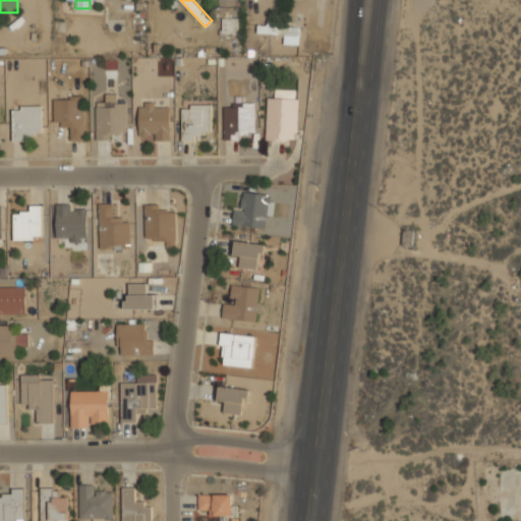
[(238,17),(221,17),(221,34),(238,34),(238,17)]
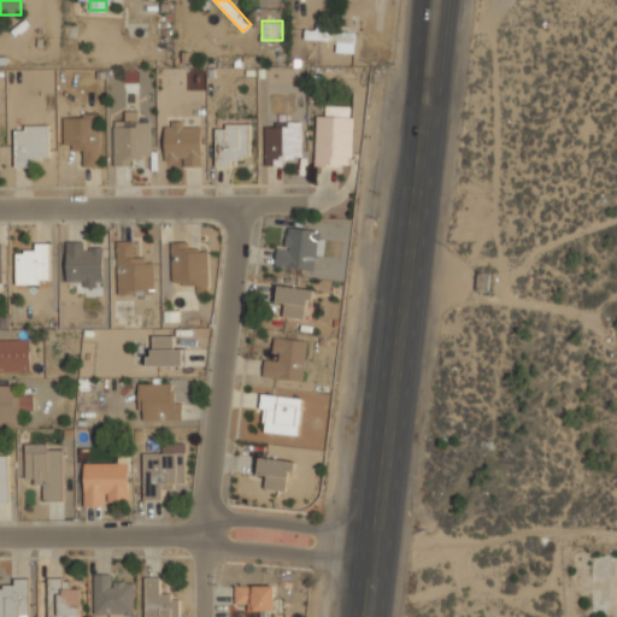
[(354,29),(305,28),(305,40),(354,41),(354,29)]
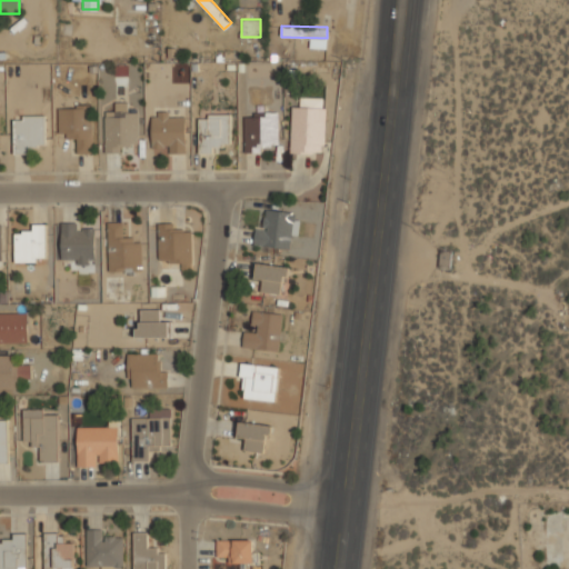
[(290,152),(325,153),(326,97),(302,97),(302,107),(291,107),(290,152)]
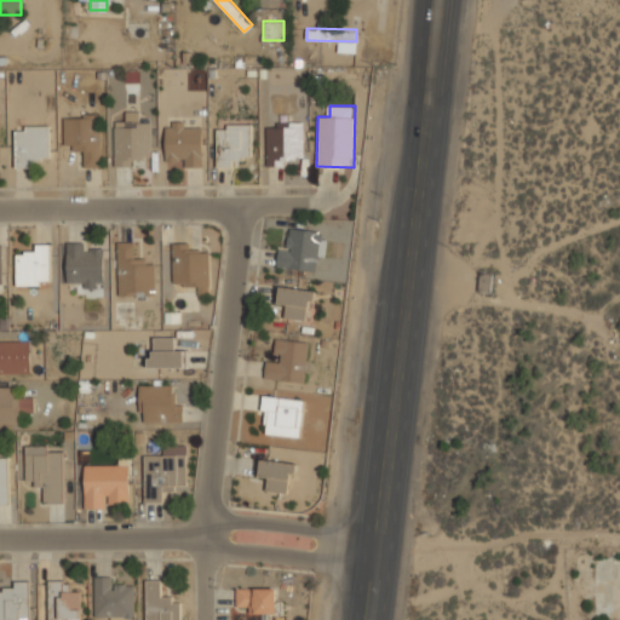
[(63,113),(63,154),(85,154),(85,167),(99,167),(99,113),(63,113)]
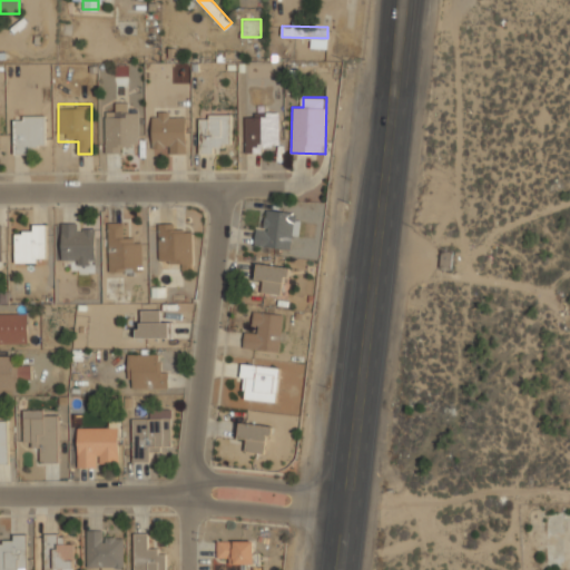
[(138,110),(104,110),(104,154),(126,154),(126,141),(138,141),(138,110)]
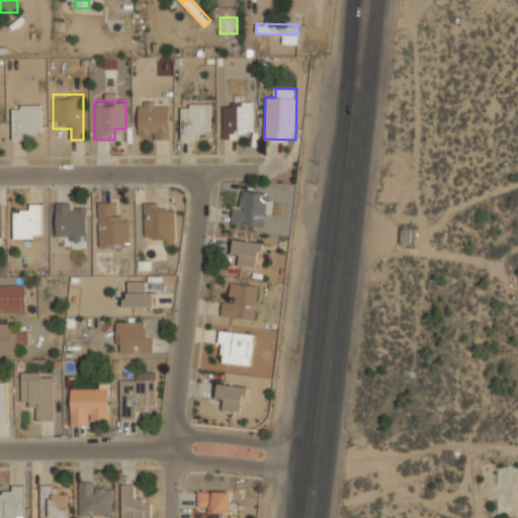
[(168,140),(168,100),(138,100),(138,140),(168,140)]
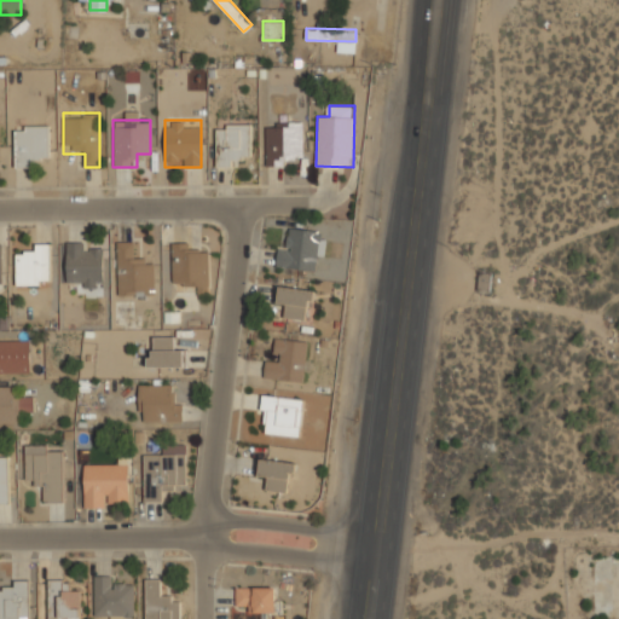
[(265,166),(289,166),(289,154),(302,154),(302,121),(265,121),(265,166)]
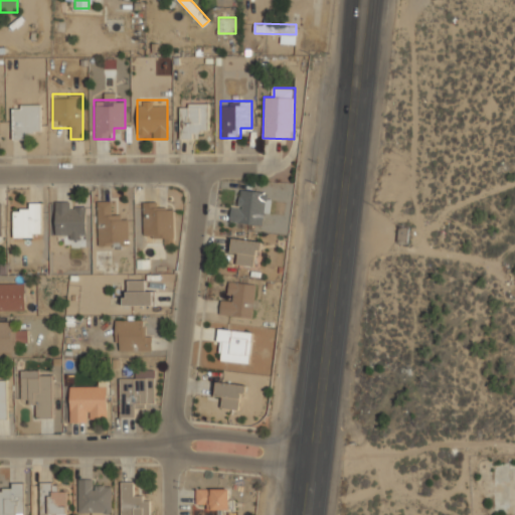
[(11,140),(31,140),(31,129),(40,129),(40,104),(11,104),(11,140)]
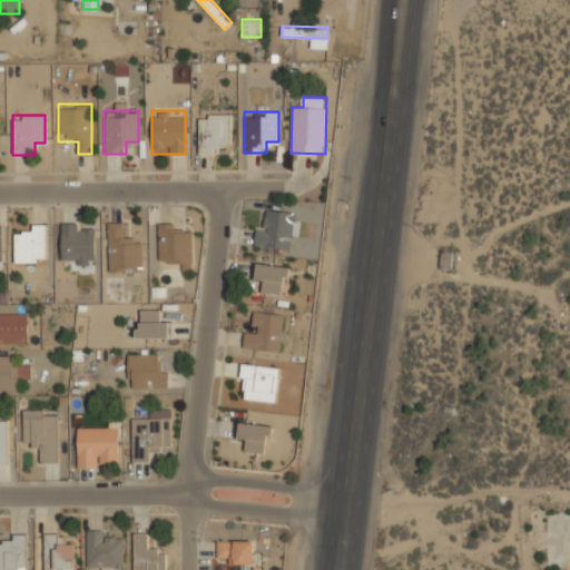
[(198,115),(198,154),(220,154),(220,143),(232,143),(232,115),(198,115)]
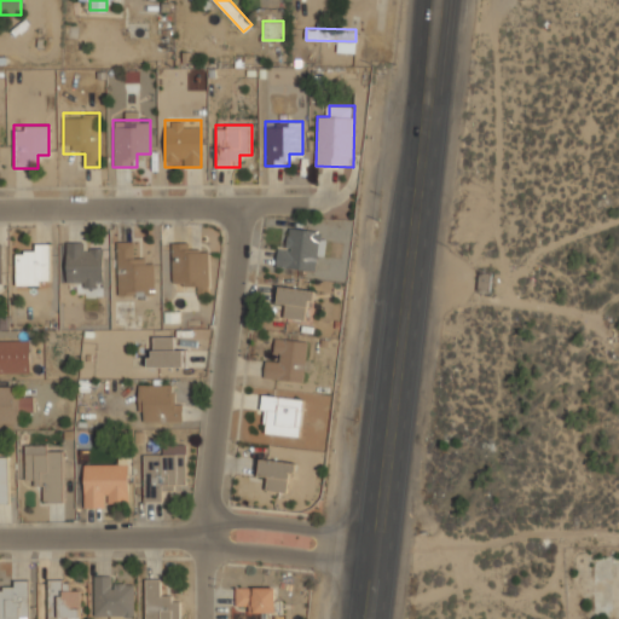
[(276,267),(317,270),(319,231),(289,229),(288,244),(277,244),(276,267)]
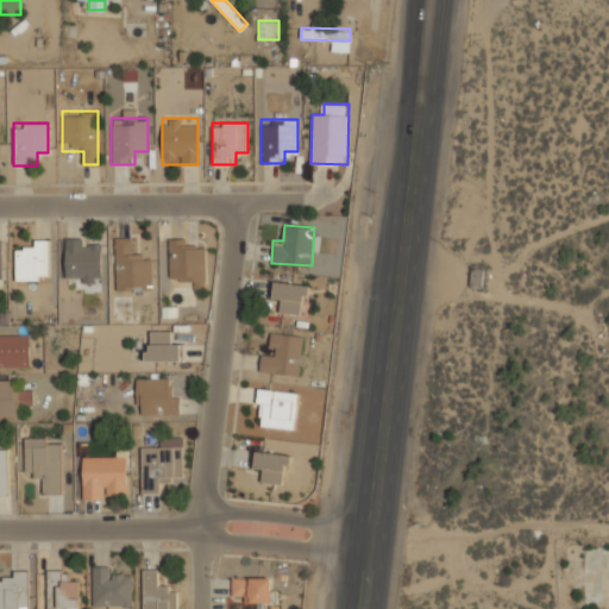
[(64,282),(101,282),(101,245),(87,245),(87,238),(64,238),(64,282)]
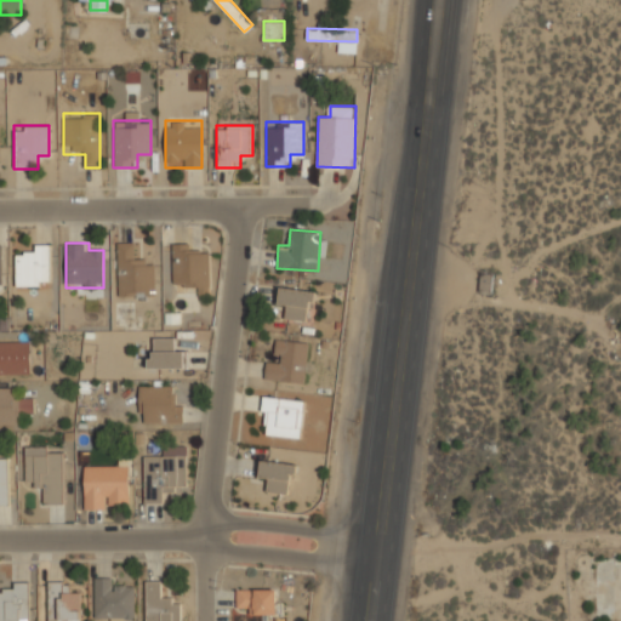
[(154,294),(154,256),(134,256),(134,243),(118,243),(118,294),(154,294)]
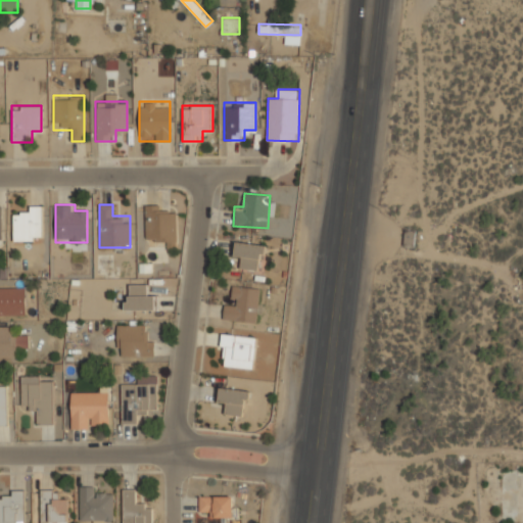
[(42,205),(24,205),(24,216),(12,216),(12,241),(42,241),(42,205)]
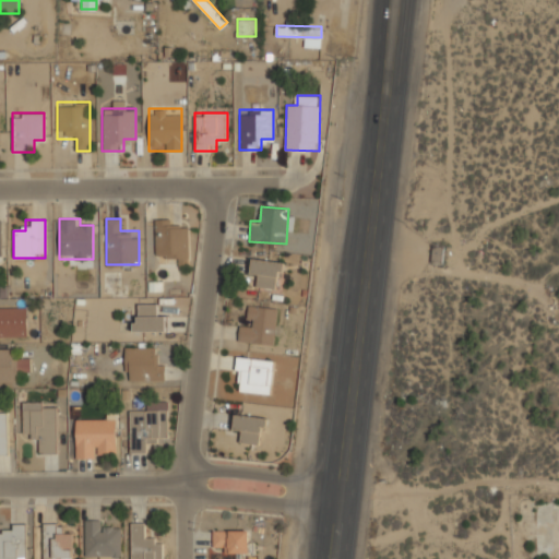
[(178,264),(188,264),(188,221),(155,221),(155,256),(178,256),(178,264)]
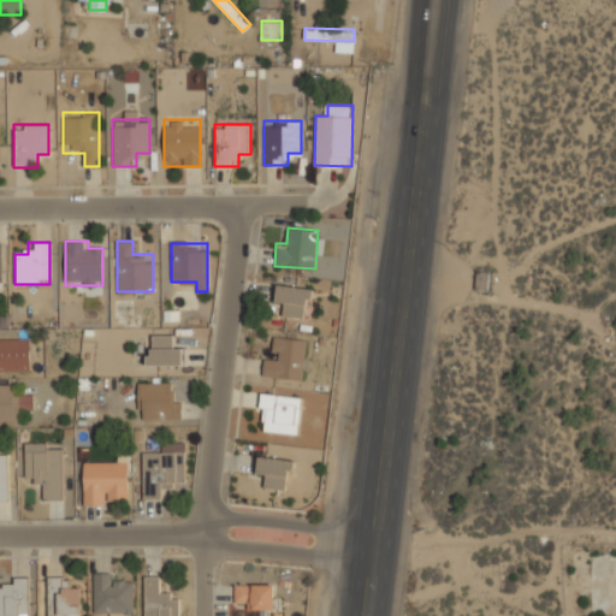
[(487,272),(477,272),(477,288),(487,288),(487,272)]
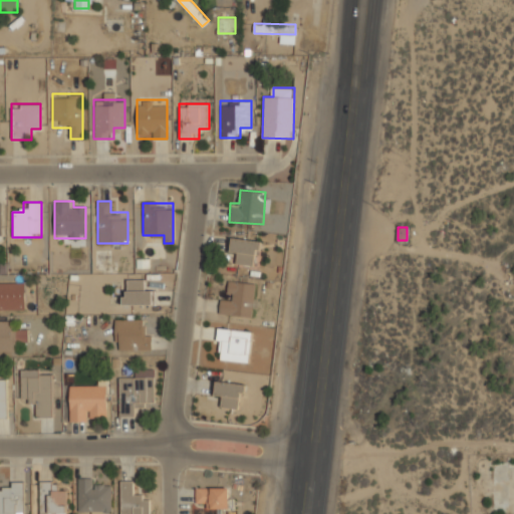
[(259,240),(231,238),(231,252),(237,252),(237,264),(257,265),(259,240)]
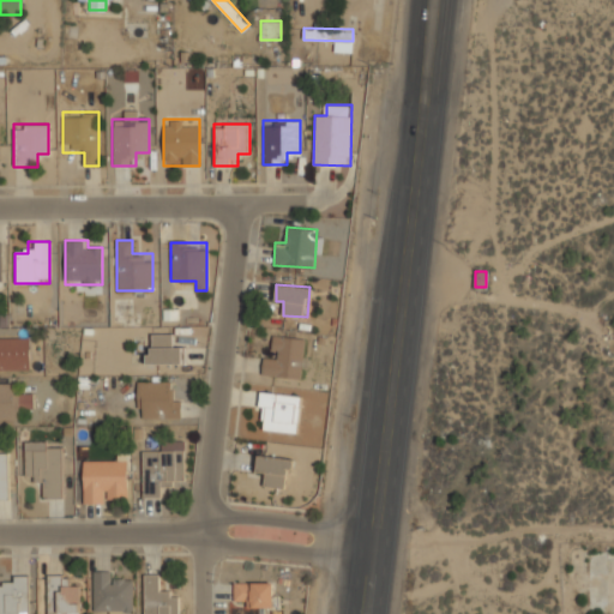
[(184,345),(173,345),(173,333),(146,333),(146,363),(184,363),(184,345)]
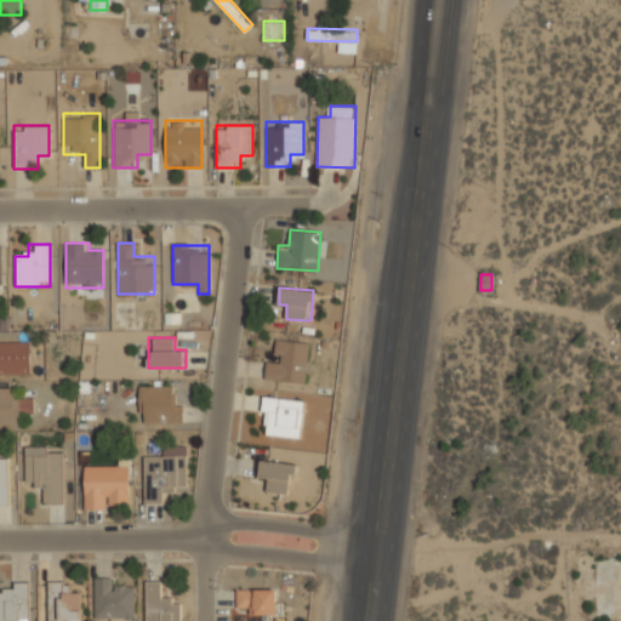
[(308,342),(277,339),(275,362),(267,362),(265,379),(303,382),(308,342)]
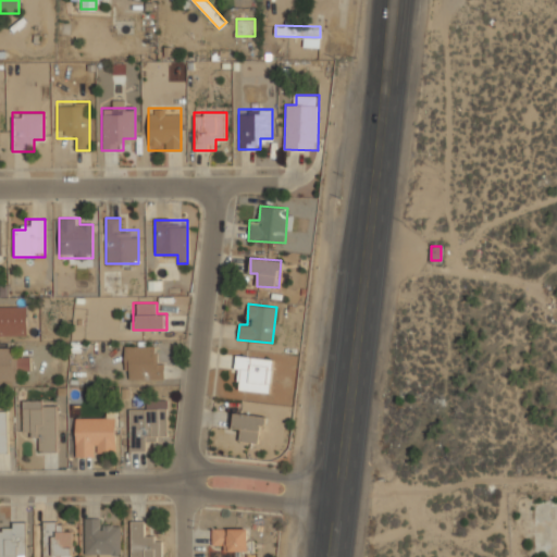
[(27,307),(0,307),(0,336),(27,336),(27,307)]
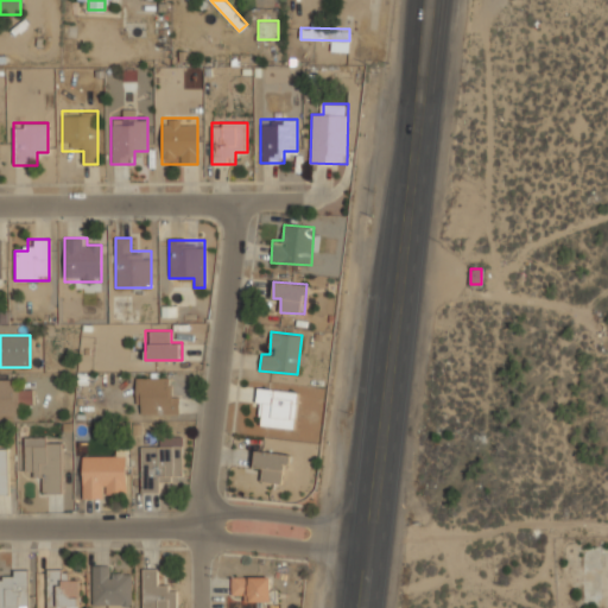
[(135,413),(177,413),(177,388),(168,388),(168,377),(135,377),(135,413)]
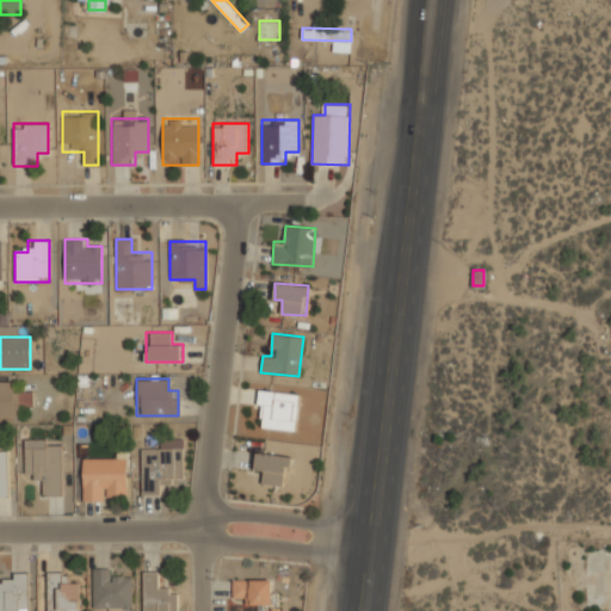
[(32,405),(32,393),(17,393),(17,381),(0,381),(0,418),(19,418),(19,405),(32,405)]
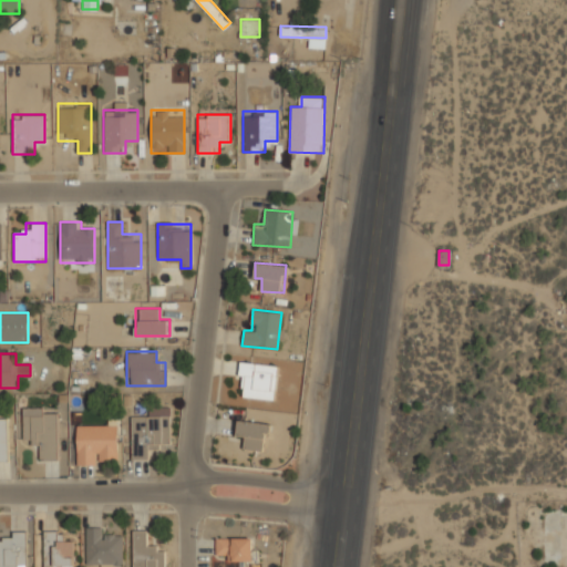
[(275,399),(276,364),(239,362),(238,397),(275,399)]
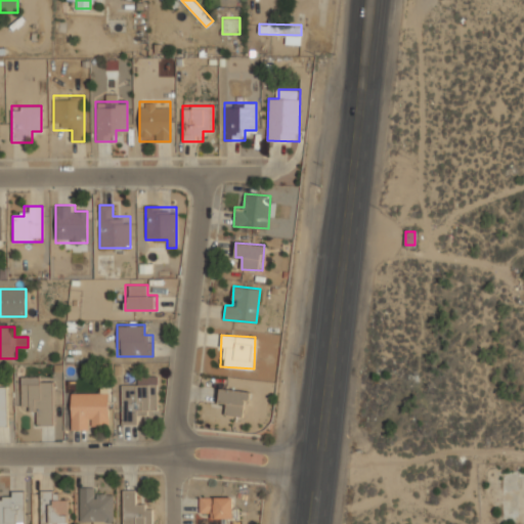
[(157,415),(157,377),(138,377),(138,384),(122,384),(122,424),(139,424),(139,415),(157,415)]
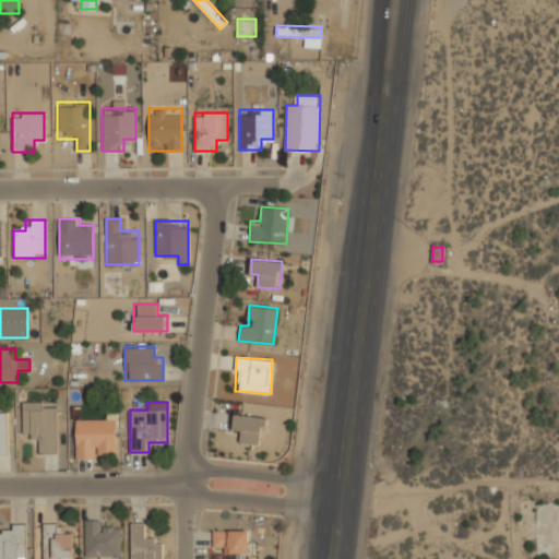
[(57,406),(23,406),(23,439),(34,439),(34,453),(57,453),(57,406)]
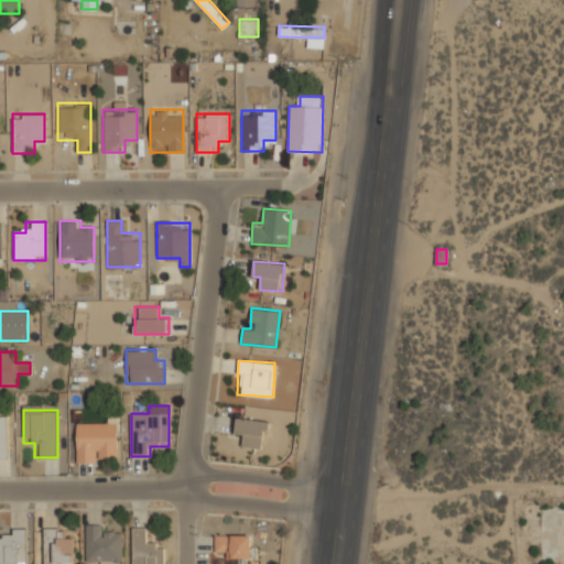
[(235,435),(245,436),(242,446),(264,448),(268,421),(237,416),(235,435)]
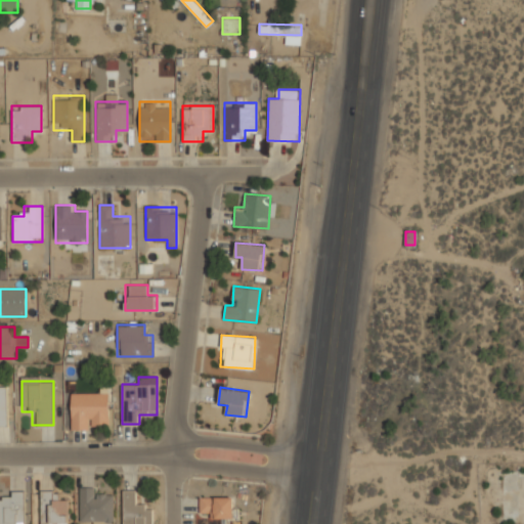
[(71,392),(71,429),(107,429),(107,392),(71,392)]
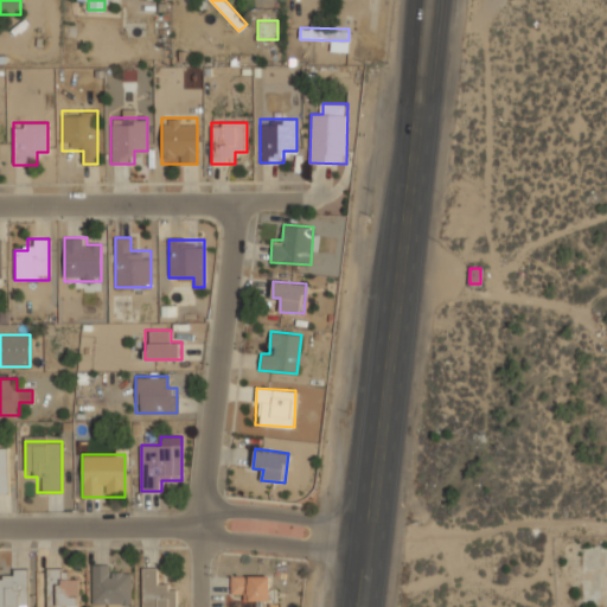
[(107,606),(131,606),(131,575),(117,575),(117,564),(91,564),(91,602),(107,602),(107,606)]
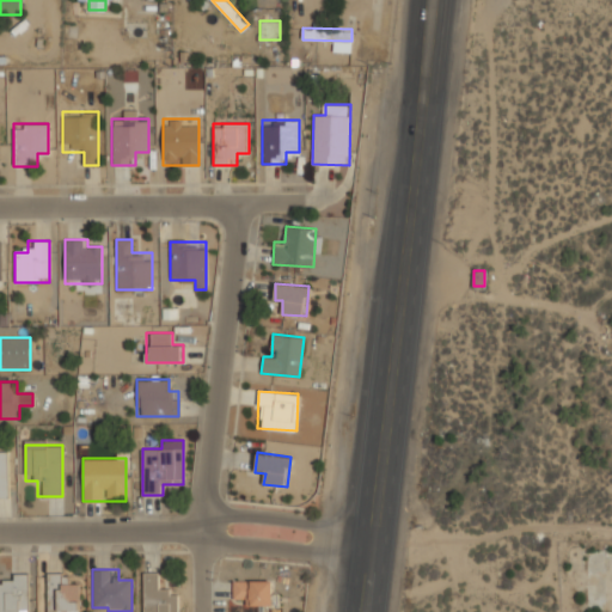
[(177,611),(177,586),(158,586),(158,571),(144,571),(144,611),(177,611)]
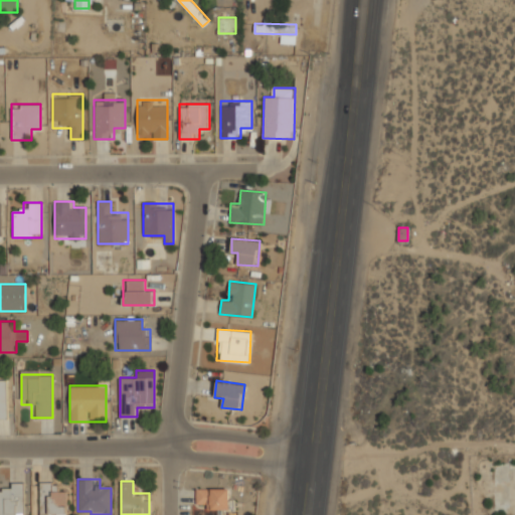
[(67,514),(67,491),(59,491),(59,482),(40,482),(40,514),(67,514)]
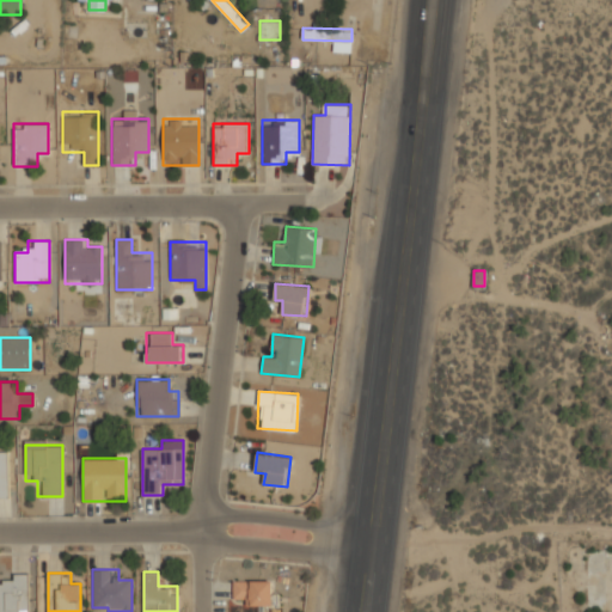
[(28,611),(28,574),(5,574),(5,585),(0,585),(0,611),(28,611)]
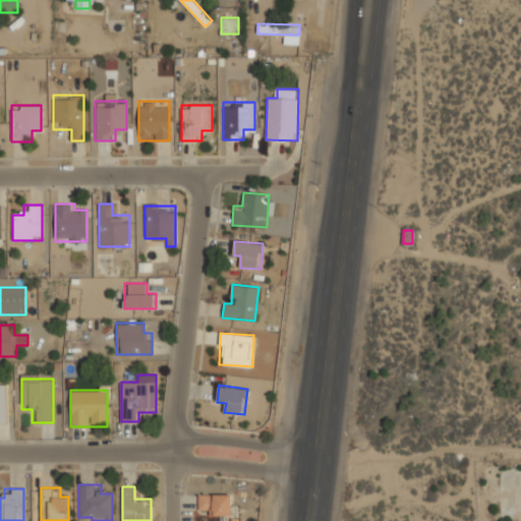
[(232,494),(198,494),(198,515),(232,515),(232,494)]
